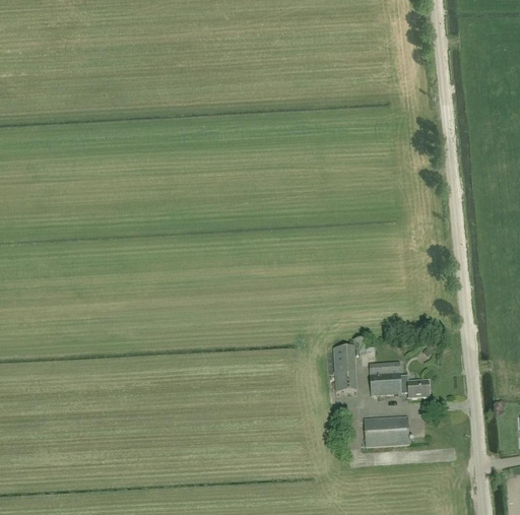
[(336,388),(358,387),(354,344),(333,345),(336,388)]
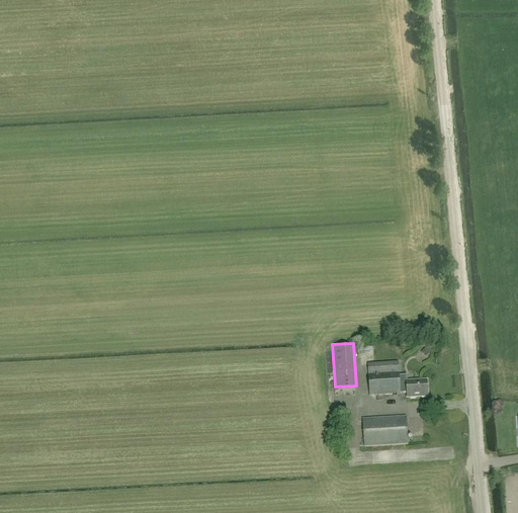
[(375,358),(374,343),(360,344),(361,360),(367,360),(369,392),(400,390),(400,389),(407,389),(408,394),(428,393),(427,376),(407,377),(407,380),(400,380),(398,357),(375,358)]
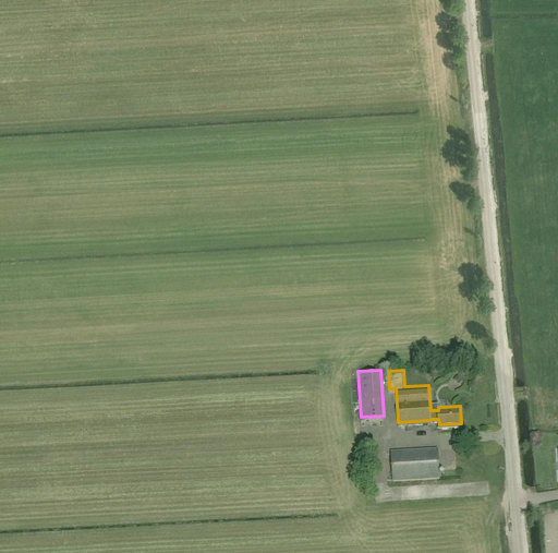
[(392,477),(440,473),(438,444),(391,447),(392,477)]
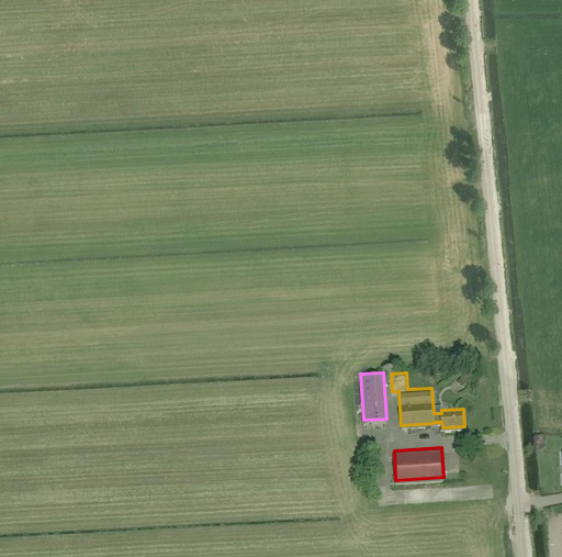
[(436,528),(435,515),(417,516),(418,530),(436,528)]
